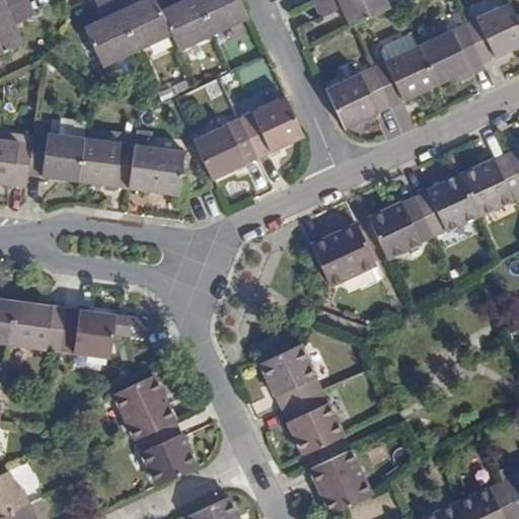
[(0,0),(0,12),(27,0),(0,0)]
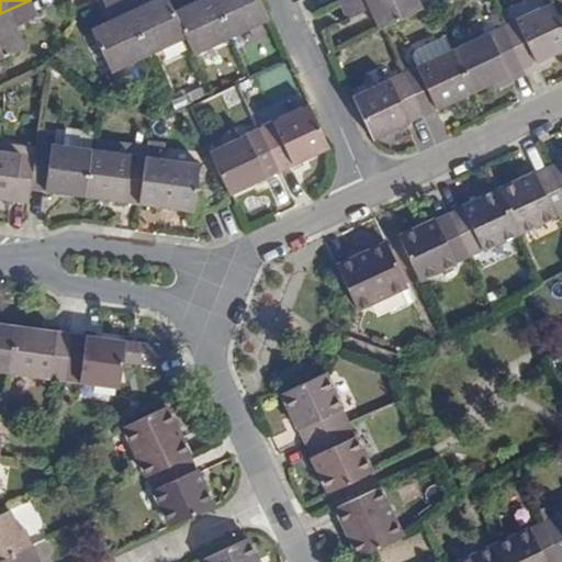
[(30,0),(0,13),(0,58),(25,47),(15,26),(37,17),(30,0)]
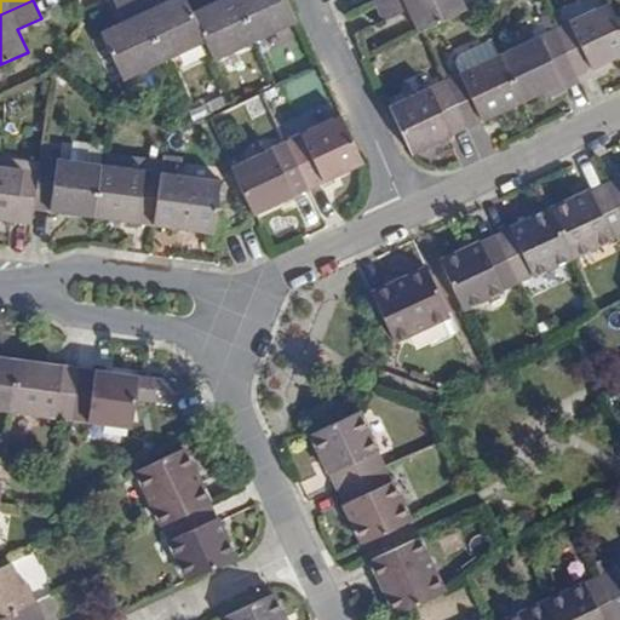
[(124,79),(164,61),(136,0),(113,0),(124,21),(101,32),(124,79)]
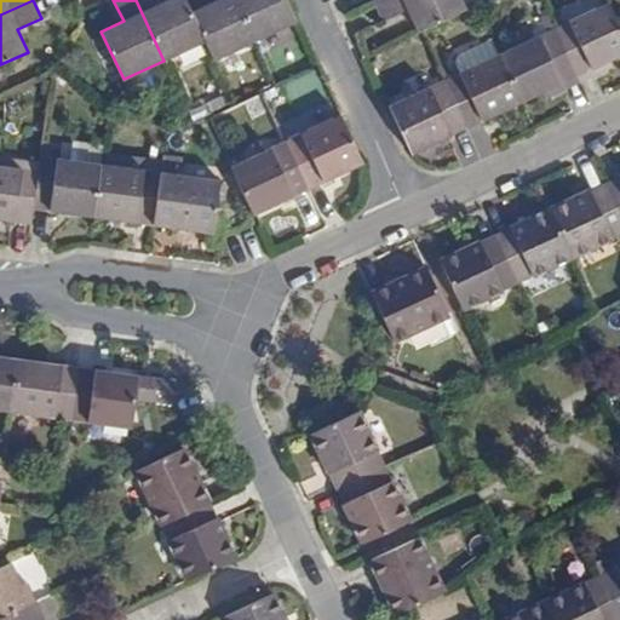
[(136,0),(164,61),(205,41),(191,12),(185,0),(166,0),(160,4),(158,0),(136,0)]
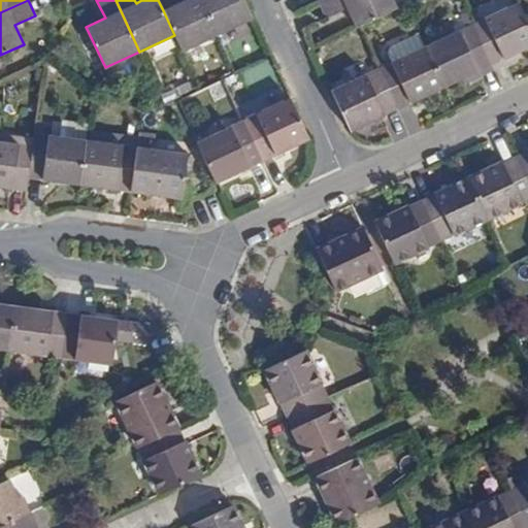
[(183,51),(218,34),(201,0),(182,0),(183,1),(163,10),(174,35),(183,51)]
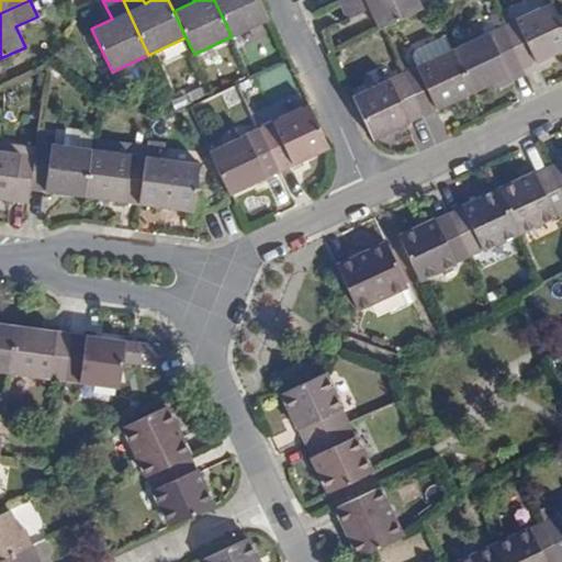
[(214,0),(232,36),(269,20),(259,0),(214,0)]
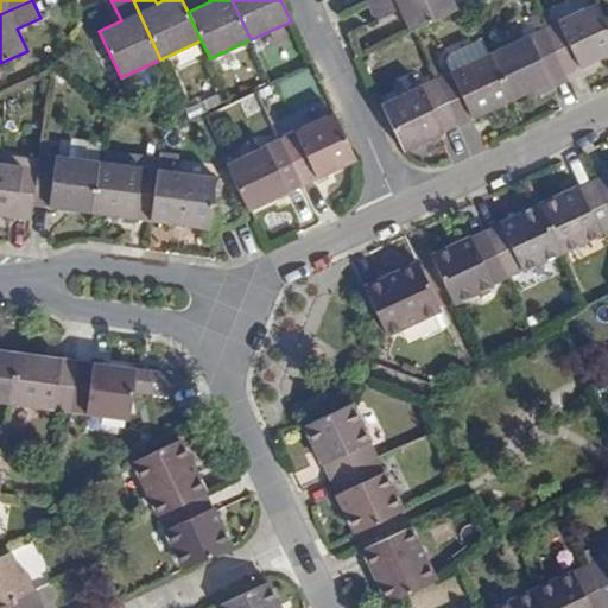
[(411,32),(413,31),(457,10),(453,0),(374,0),(368,4),(377,20),(400,10),(411,32)]
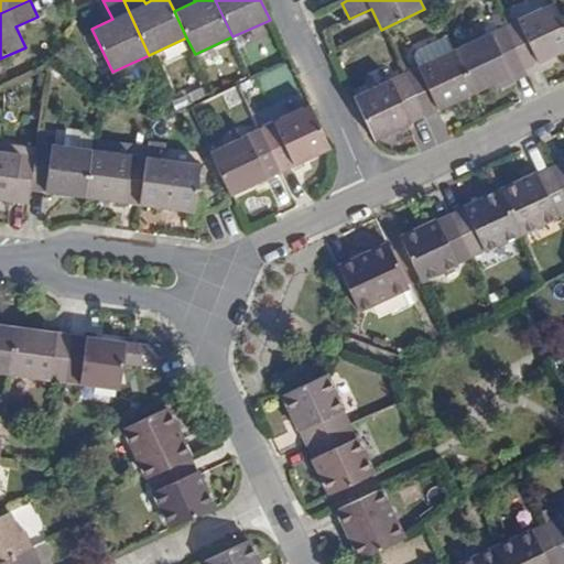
[(505,26),(524,69),(563,51),(563,24),(554,3),(554,2),(505,26)]
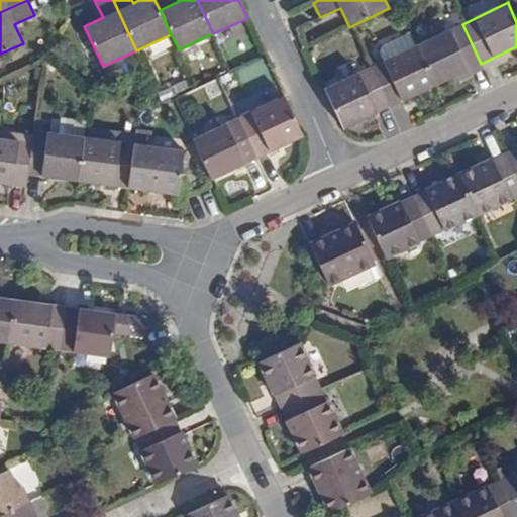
[(416,45),(435,85),(481,64),(462,24),(416,45)]
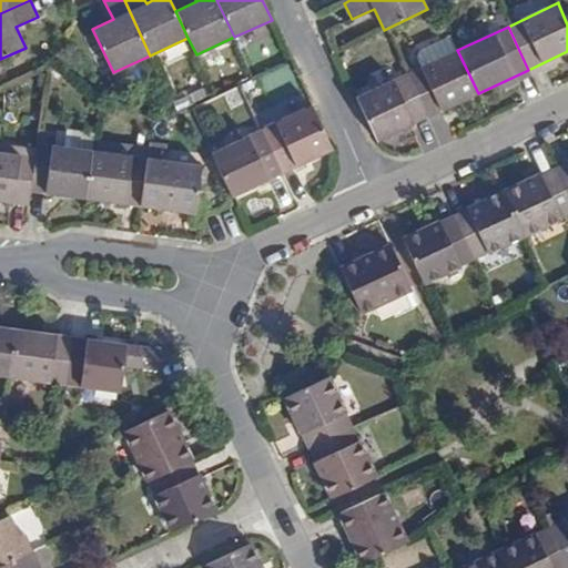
[(407,73),(428,118),(478,93),(457,50),(407,73)]
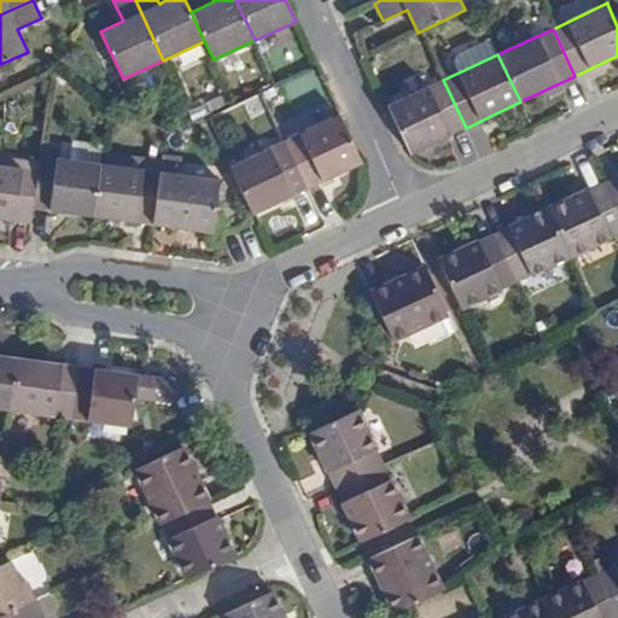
[(389,105),(410,153),(414,152),(444,138),(447,136),(466,128),(443,80),(389,105)]
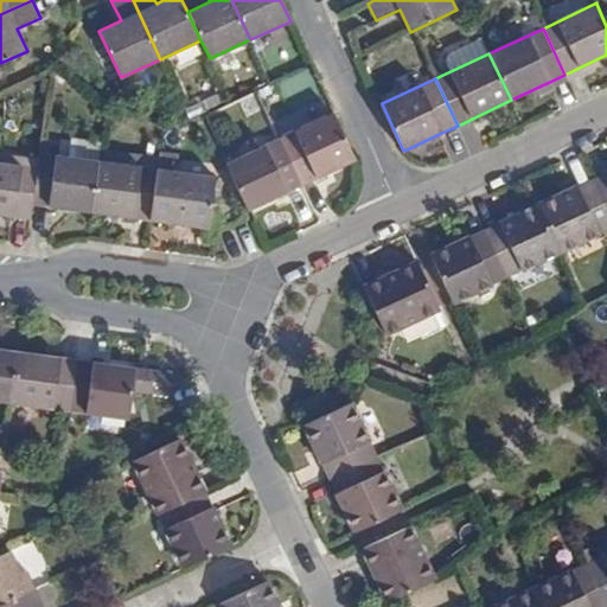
[(302,185),(356,160),(333,114),(280,139),(302,185)]
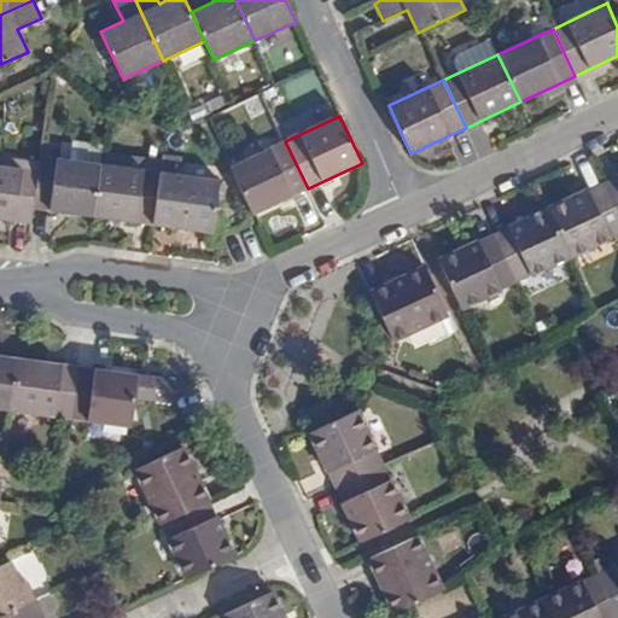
[(231,167),(252,214),(308,188),(285,141),(231,167)]
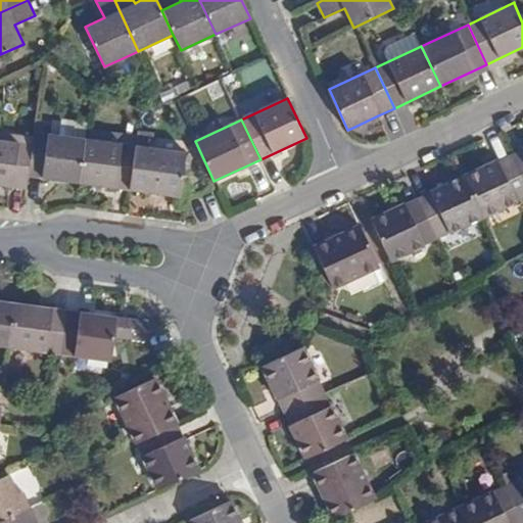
[(31,176),(79,183),(85,140),(35,133),(34,140),(29,176),(30,176),(31,176)]
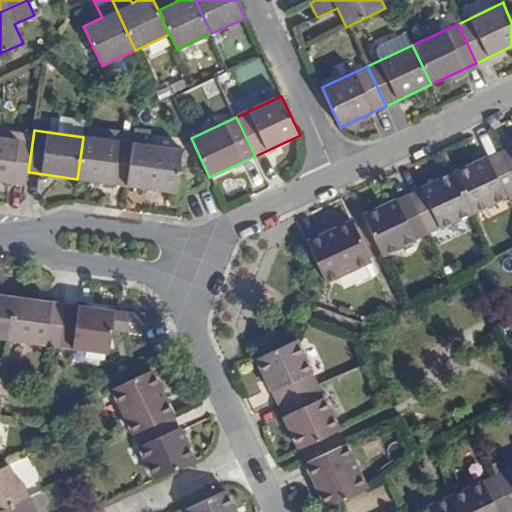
[(0,181),(25,185),(26,185),(28,172),(33,137),(0,132),(0,181)]
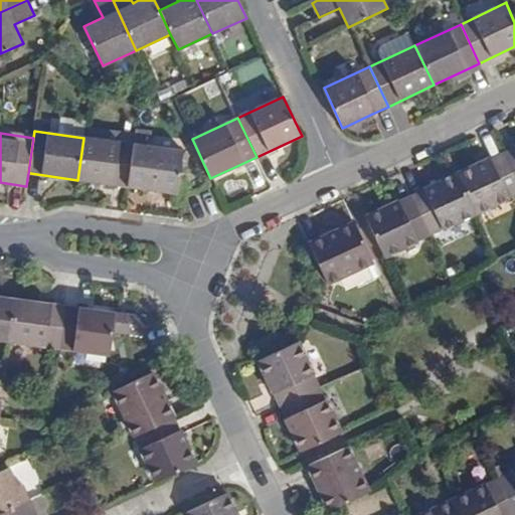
[(83,138),(77,180),(128,187),(134,144),(83,138)]
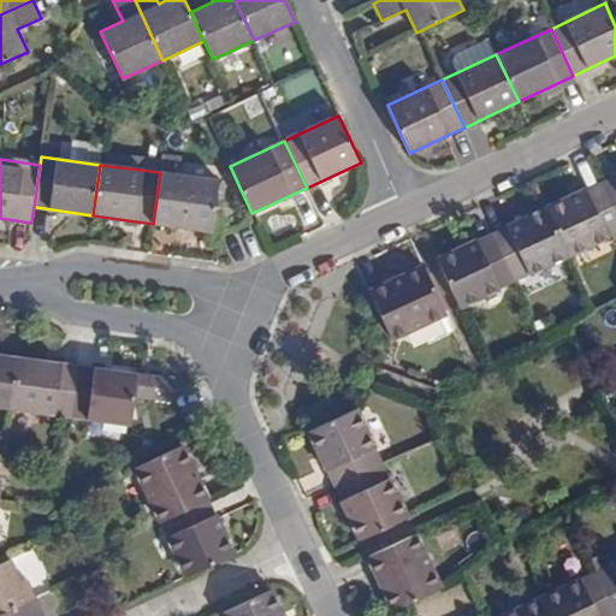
[(160,172),(153,224),(213,231),(219,181),(160,172)]
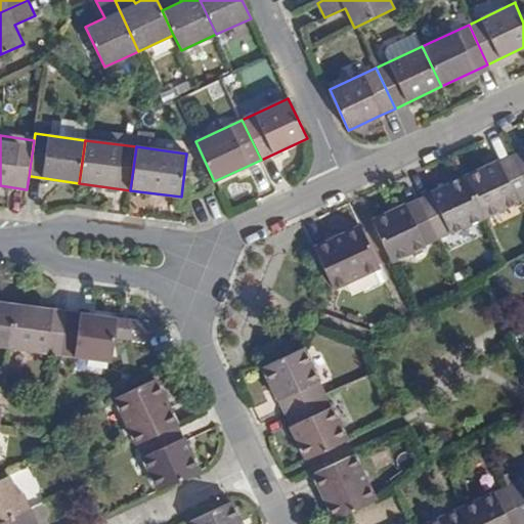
[(523,182),(523,148),(511,156),(523,182)]
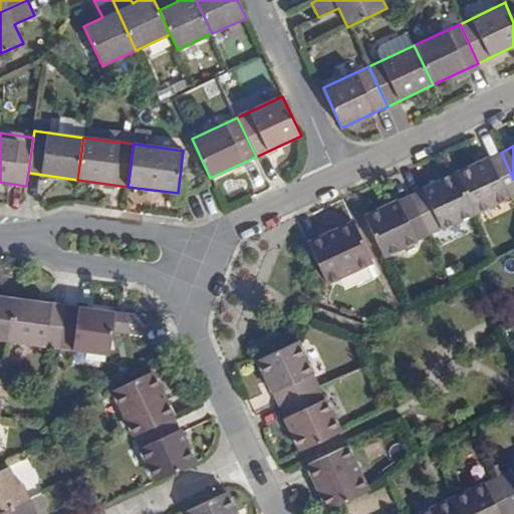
[(456,174),(474,213),(513,194),(513,179),(501,153),(456,174)]
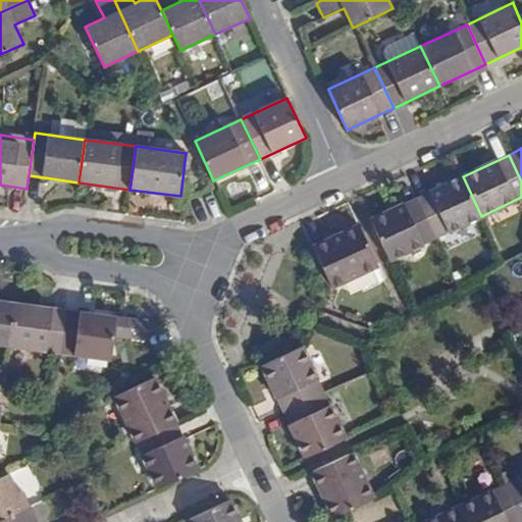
[(417,198),(435,238),(481,216),(463,176),(417,198)]
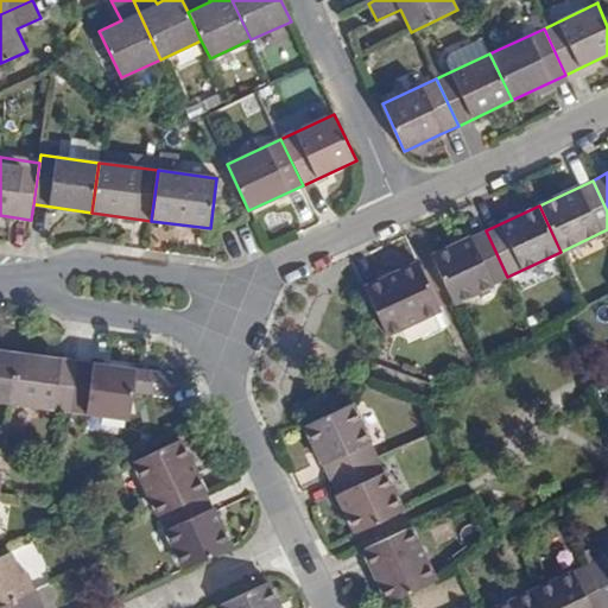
[(431,257),(454,303),(507,277),(486,230),(431,257)]
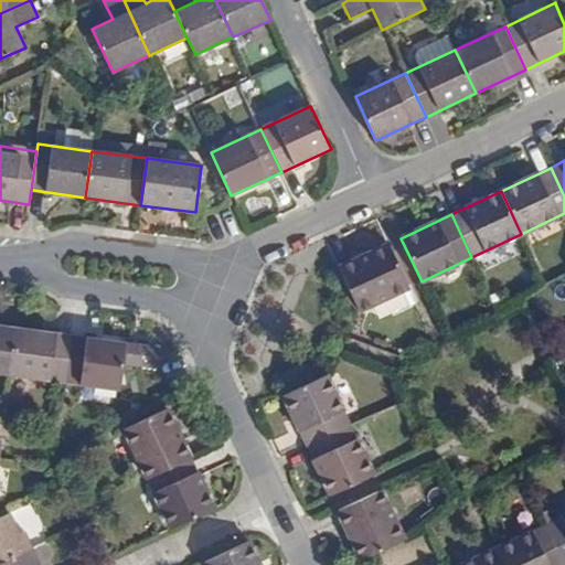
[(409,287),(388,243),(339,267),(359,310),(409,287)]
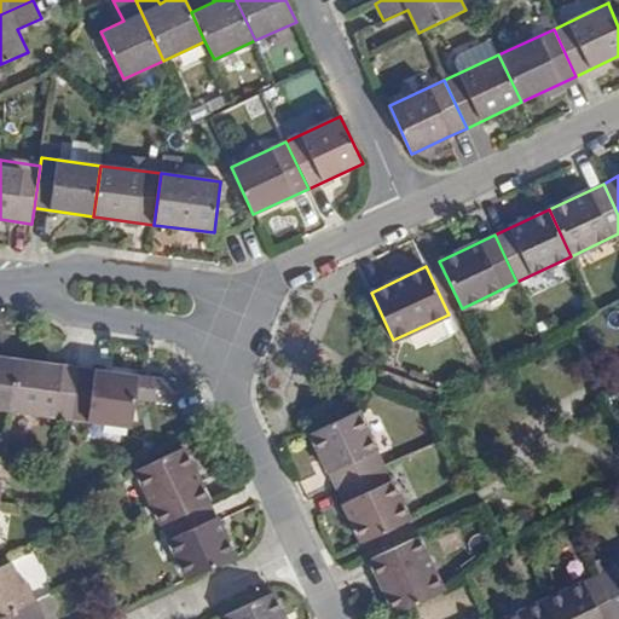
[(0,409),(12,411),(19,360),(0,357),(0,409)]
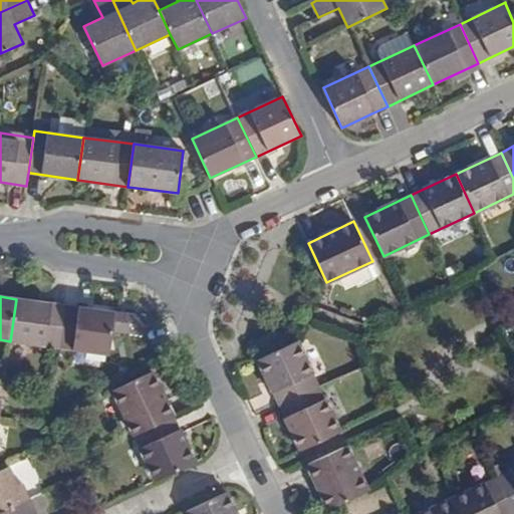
[(10,341),(59,347),(65,305),(16,299),(10,341)]
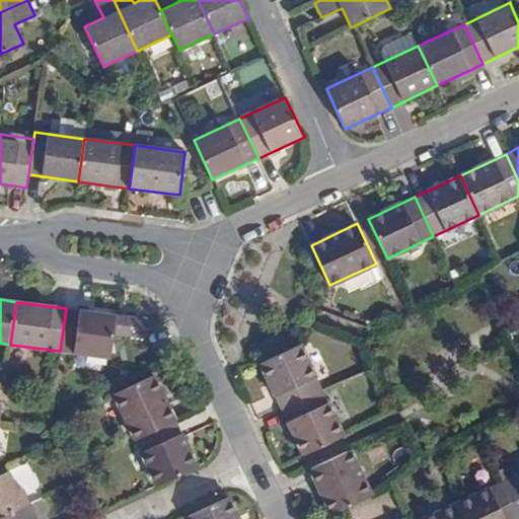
[(60,351),(110,358),(114,334),(117,315),(66,308),(60,351)]
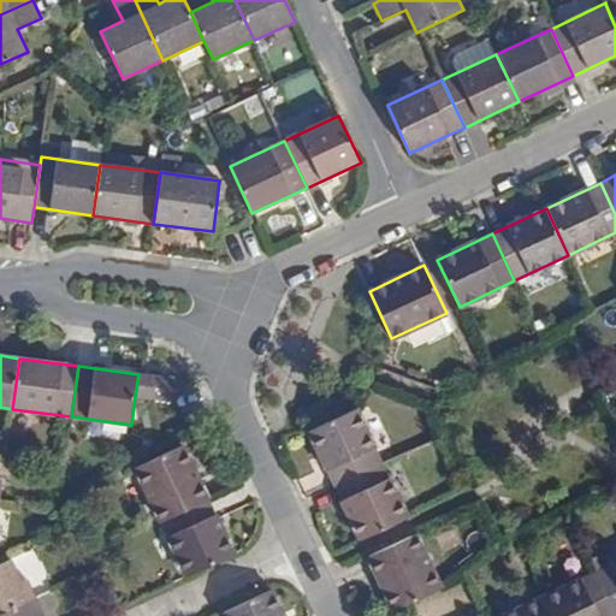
[(138,374),(135,396),(172,401),(176,379),(138,374)]
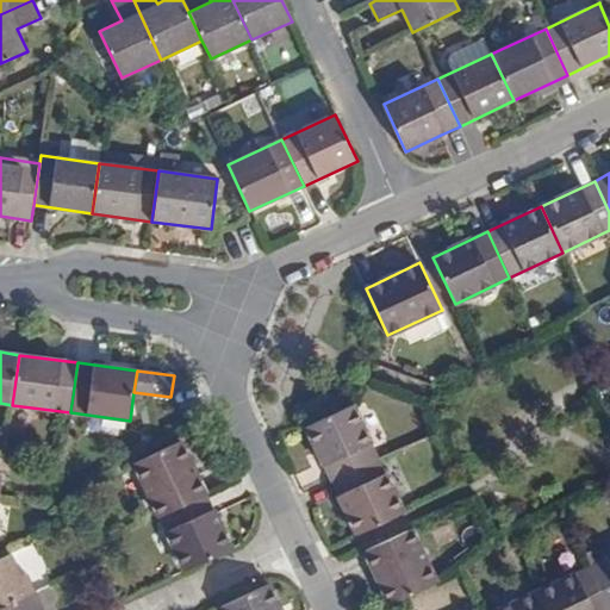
[(353,405),(306,427),(306,428),(324,466),(325,467),(331,480),(331,481),(378,459),(353,405)]
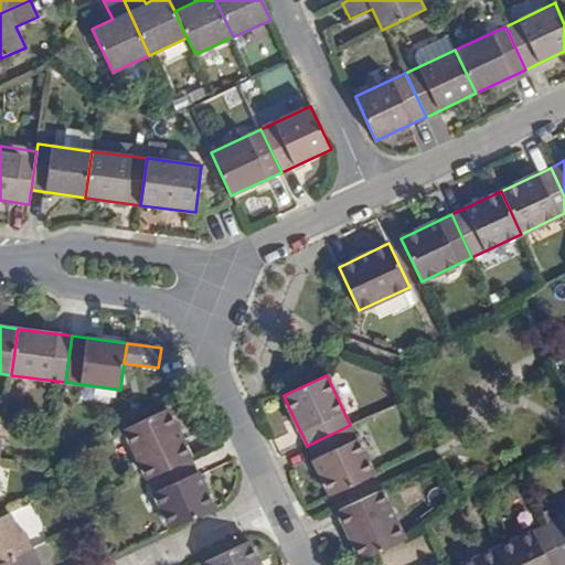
[(148,479),(191,458),(168,408),(125,428),(148,479)]
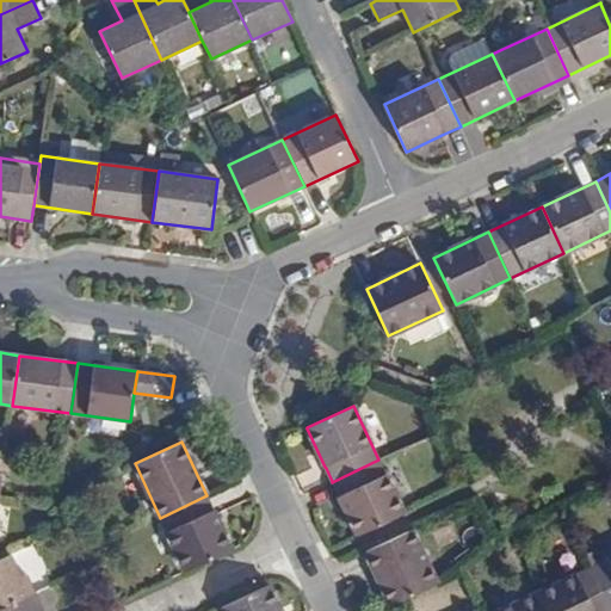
[(378,460),(332,482),(357,536),(405,514),(378,460)]
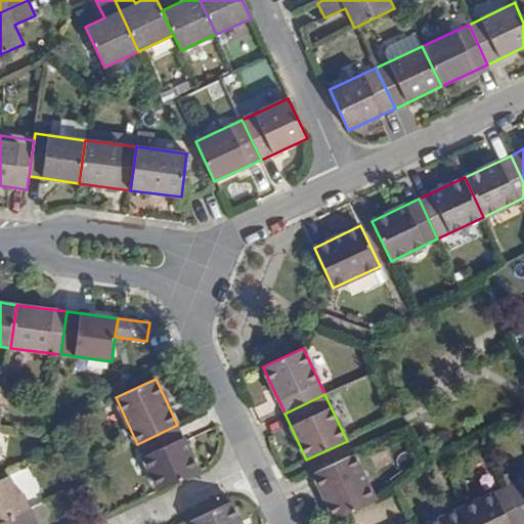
[(199,472),(177,425),(137,444),(159,489),(159,490),(199,472)]
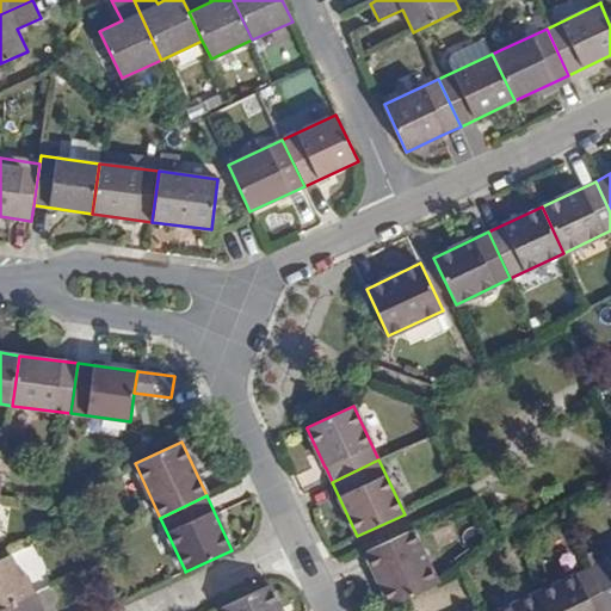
[(365,551),(392,606),(437,584),(412,530),(365,551)]
